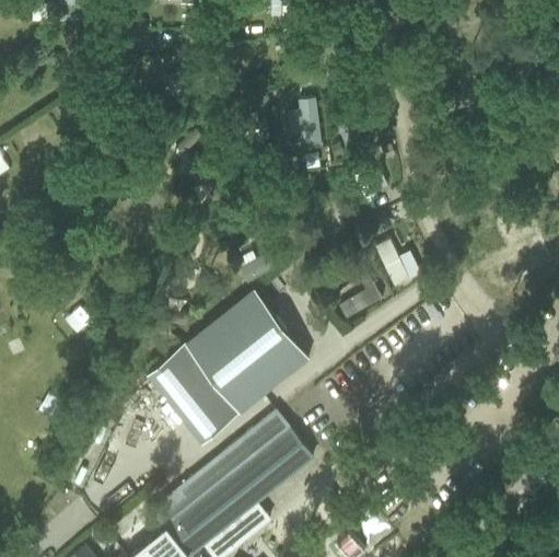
[(282,0),(282,16),(282,32),(299,33),(299,0),(282,0)]
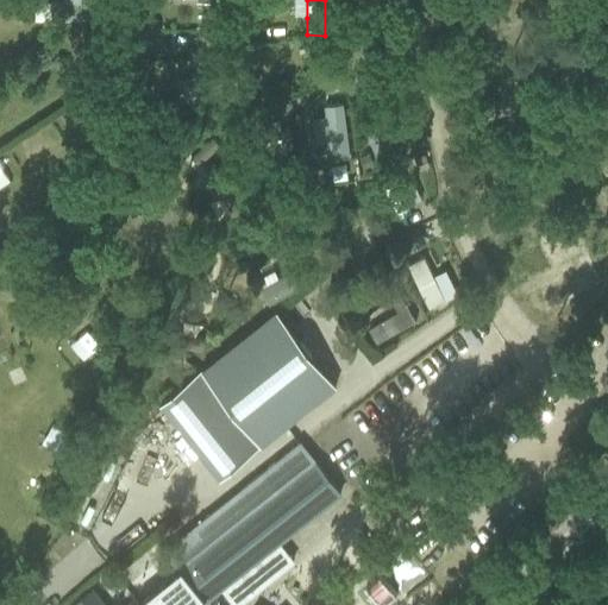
[(380,0),(363,0),(365,20),(382,18),(380,0)]
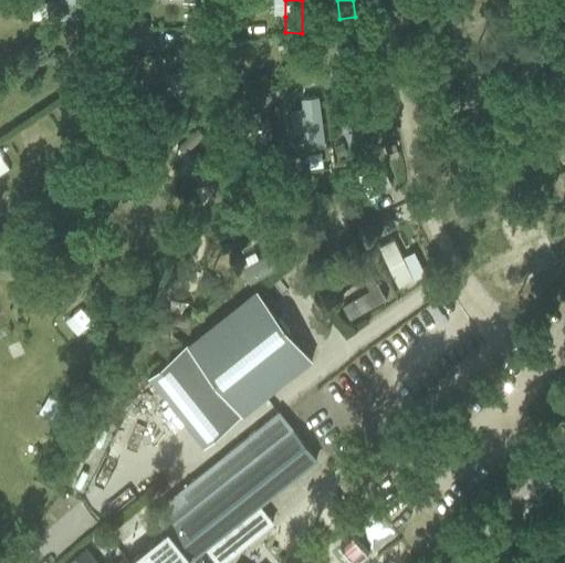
[(49,4),(46,20),(98,25),(100,9),(80,8),(59,6),(49,4)]
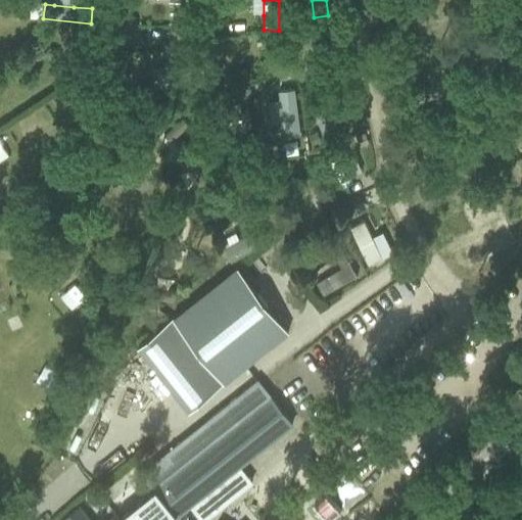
[(201,64),(152,73),(155,91),(204,83),(201,64)]
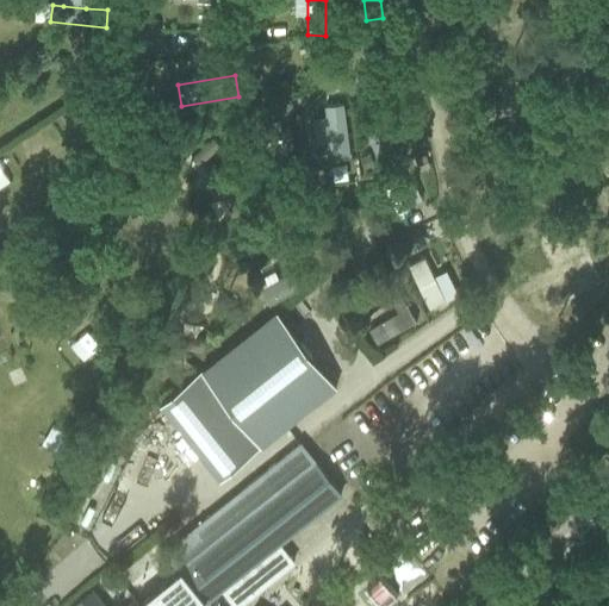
[(178,101),(165,104),(167,116),(180,113),(178,101)]
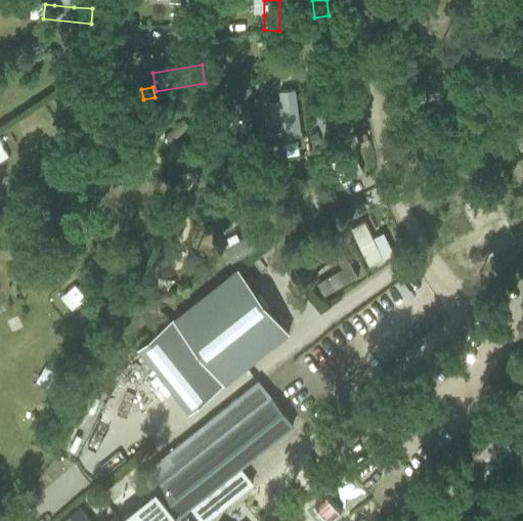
[(250,87),(242,90),(245,99),(253,96),(250,87)]
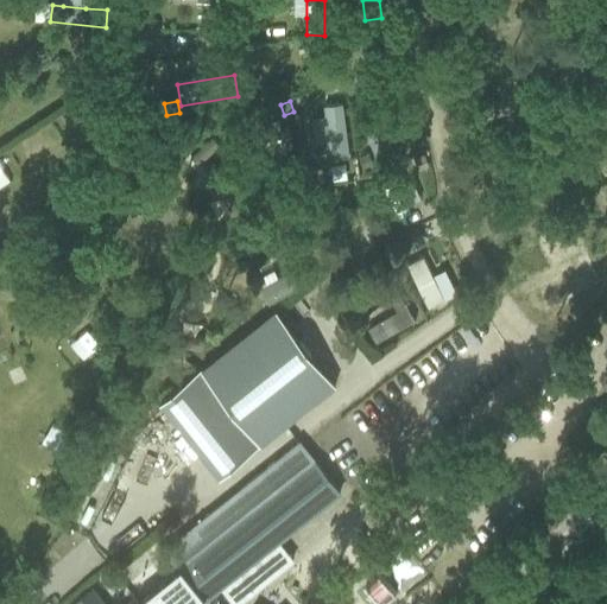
[(328,109),(326,110),(326,119),(329,145),(332,163),(349,160),(342,108),(339,107),(328,109)]
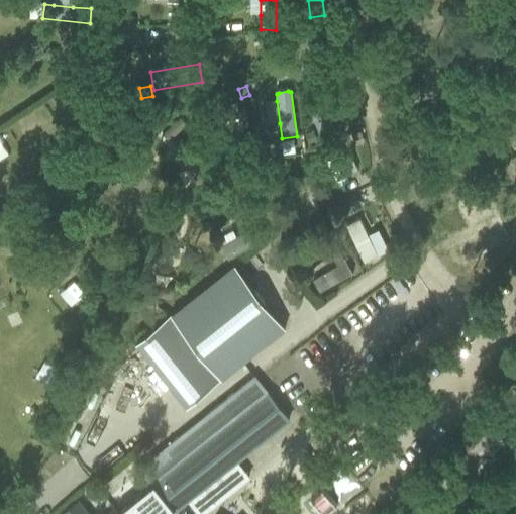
[(319,95),(305,101),(319,133),(332,127),(329,120),(320,97),(319,95)]
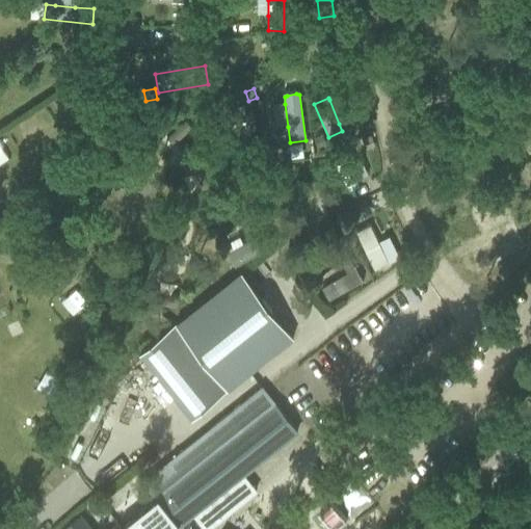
[(243,108),(210,116),(216,142),(230,139),(227,126),(245,122),(243,108)]
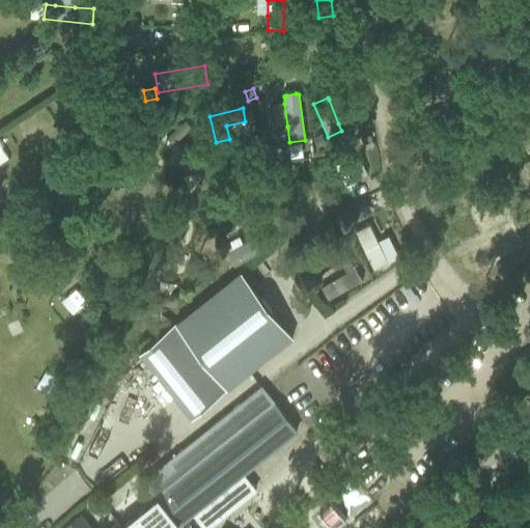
[(185,121),(166,138),(175,147),(193,131),(185,121)]
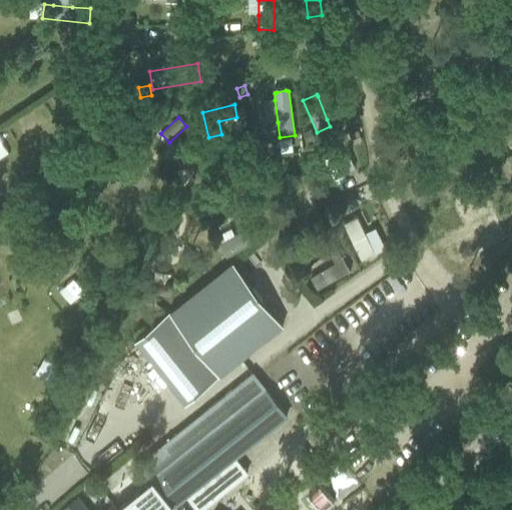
[(311,132),(304,136),(307,144),(315,140),(311,132)]
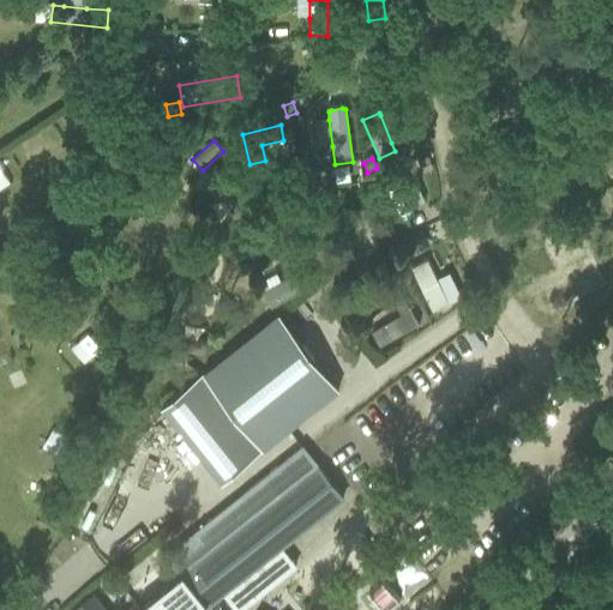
[(428,161),(420,163),(424,174),(432,171),(428,161)]
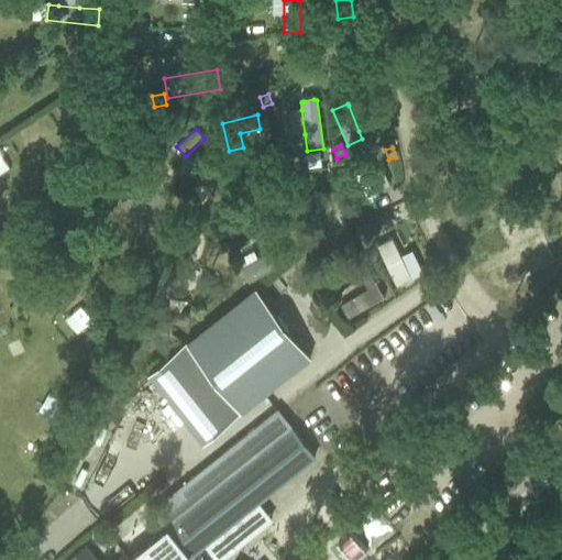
[(543,150),(530,156),(532,161),(535,166),(548,160),(546,155),(543,150)]
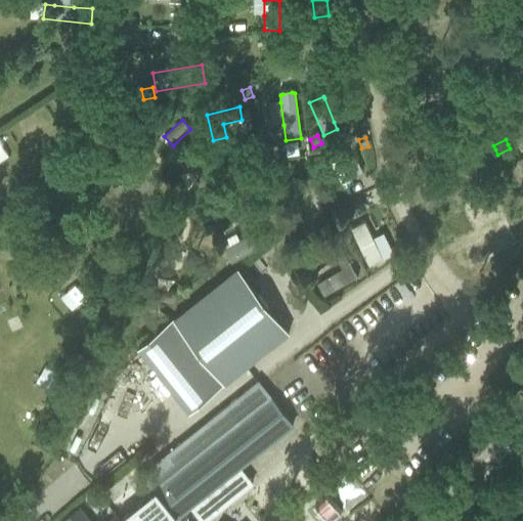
[(463,144),(453,147),(458,161),(466,158),(463,144)]
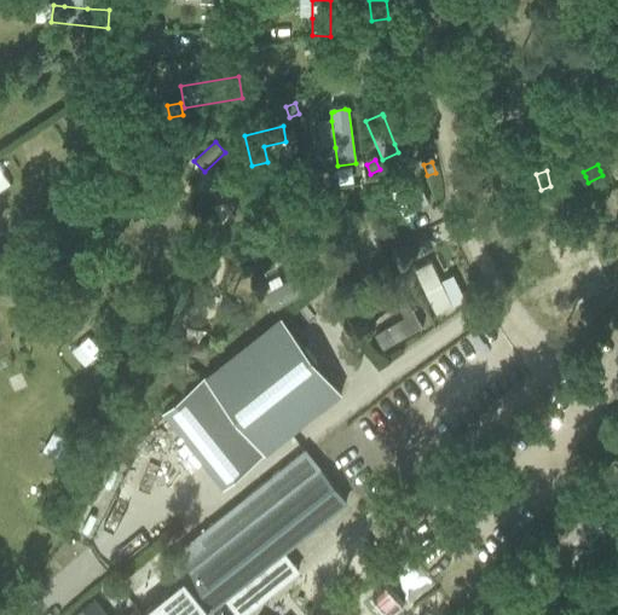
[(328,175),(315,177),(317,190),(330,187),(328,175)]
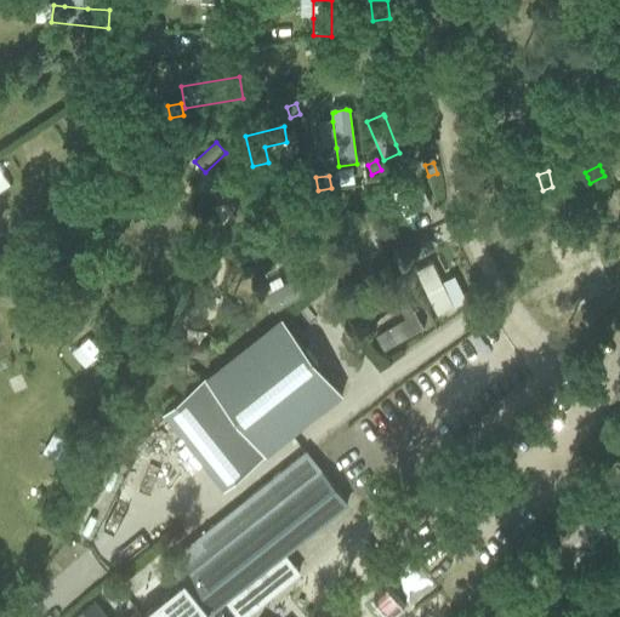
[(238,190),(225,196),(237,223),(250,217),(238,190)]
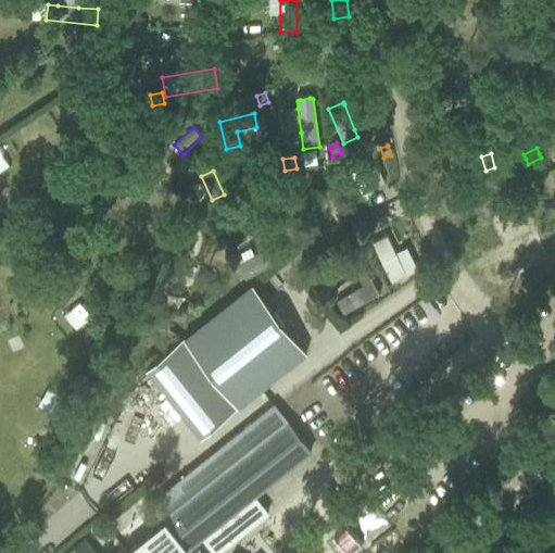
[(501,178),(497,179),(501,191),(505,190),(513,187),(509,176),(501,178)]
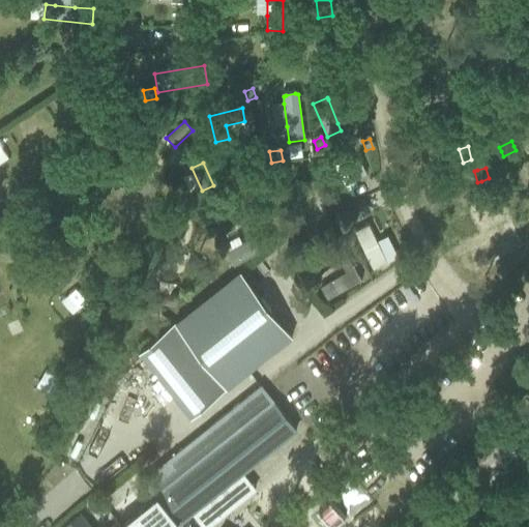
[(257,201),(250,206),(258,216),(264,211),(262,208),(257,201)]
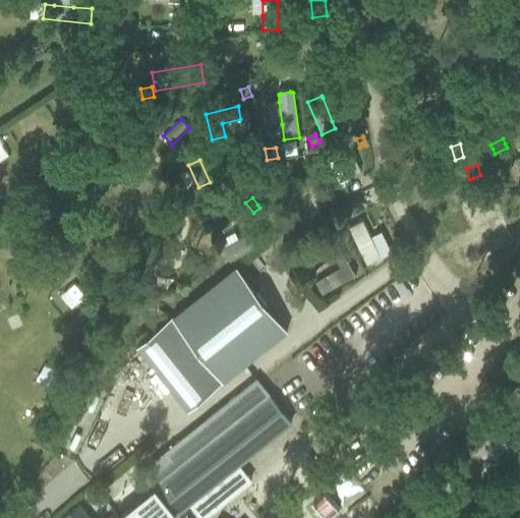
[(484,198),(474,204),(479,215),(490,209),(484,198)]
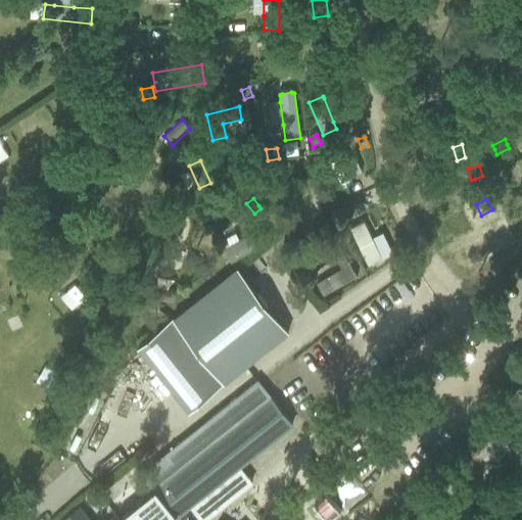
[(29,202),(4,206),(6,220),(31,215),(29,202)]
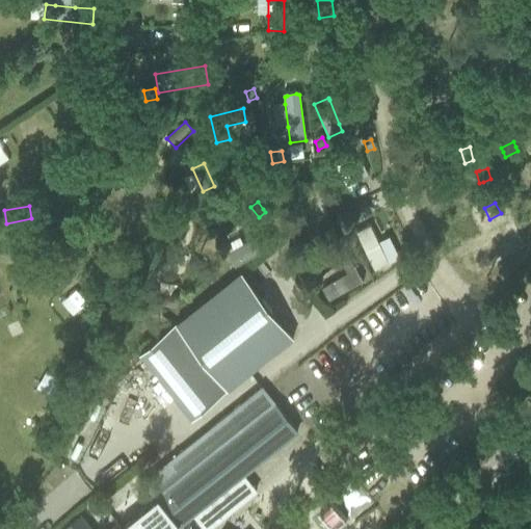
[(362,206),(354,210),(360,220),(368,216),(362,206)]
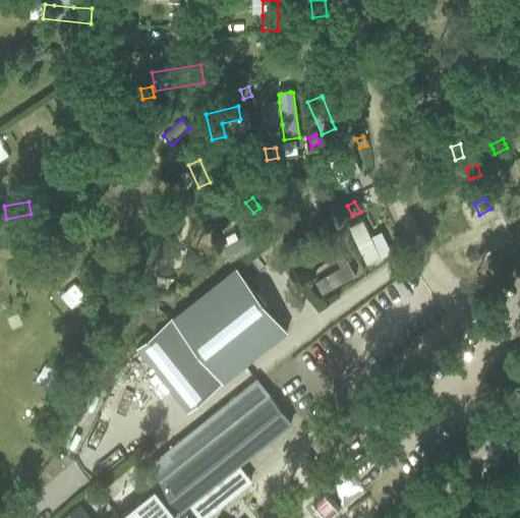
[(451,224),(463,219),(456,203),(444,208),(451,224)]
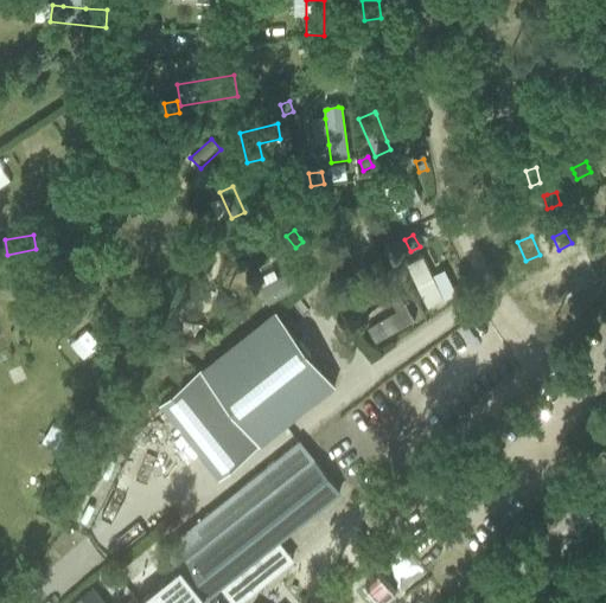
[(561,257),(542,260),(544,274),(563,271),(561,257)]
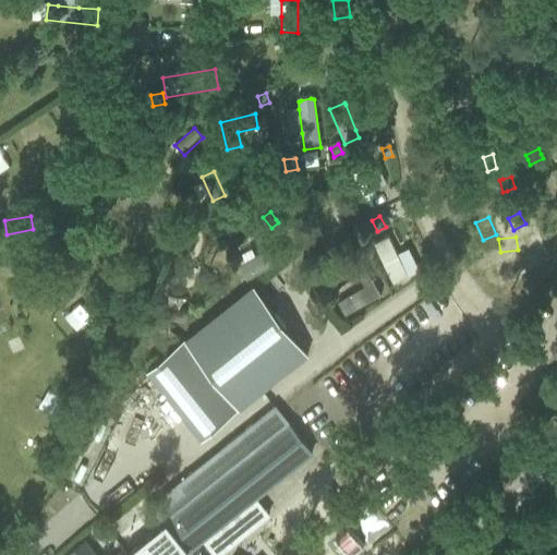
[(389,240),(375,246),(394,286),(408,279),(397,256),(389,240)]
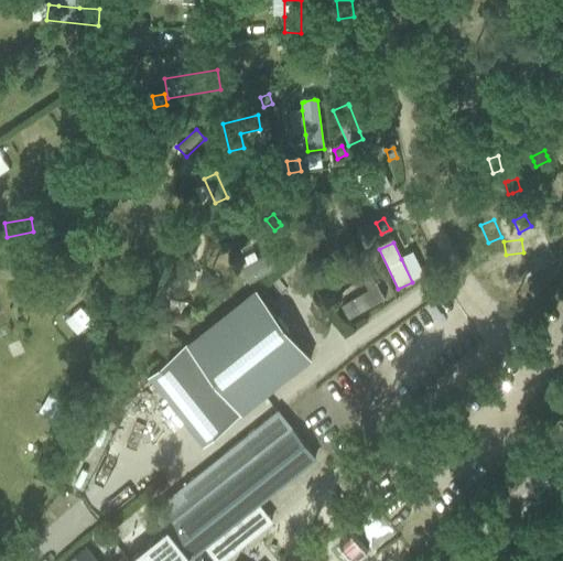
[(245,269),(242,270),(250,284),(289,263),(281,249),(258,262),(245,269)]
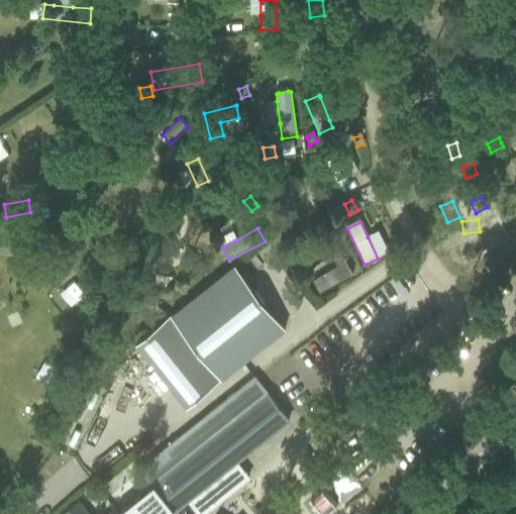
[(333,232),(321,233),(321,241),(333,240),(333,232)]
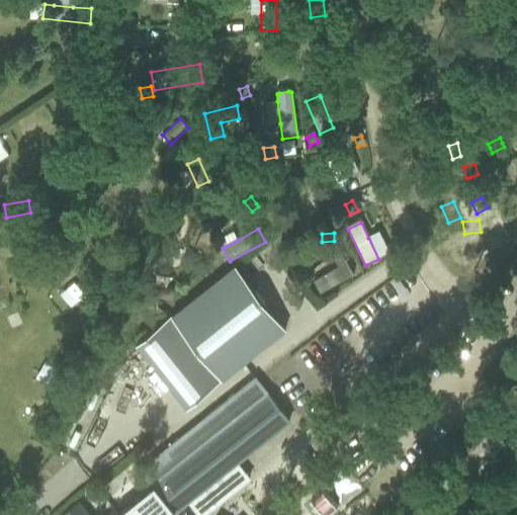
[(188,253),(182,264),(203,276),(209,265),(188,253)]
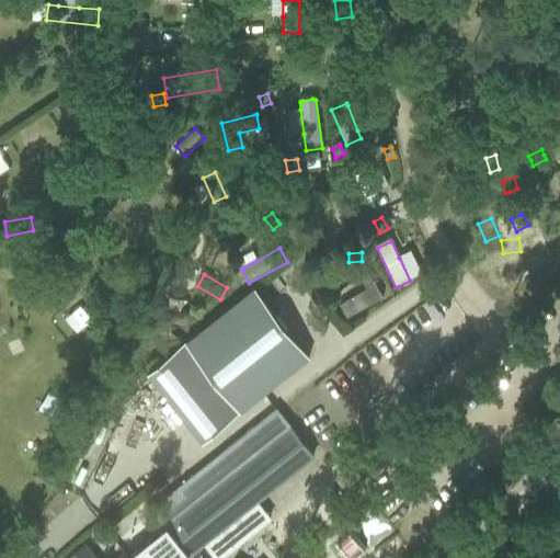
[(367,291),(342,305),(349,318),(384,299),(369,274),(361,279),(367,291)]
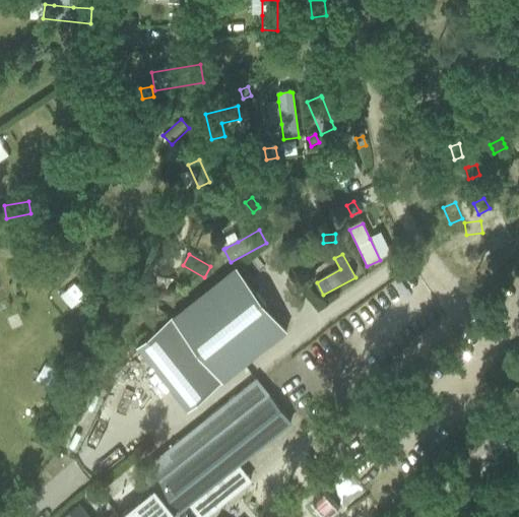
[(136,347),(187,411),(286,332),(236,268),(136,347)]
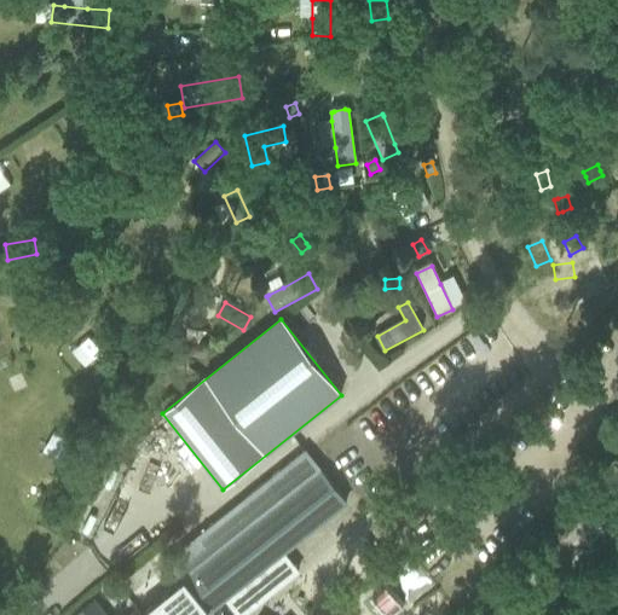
[(179,342),(177,357),(204,361),(208,348),(179,342)]
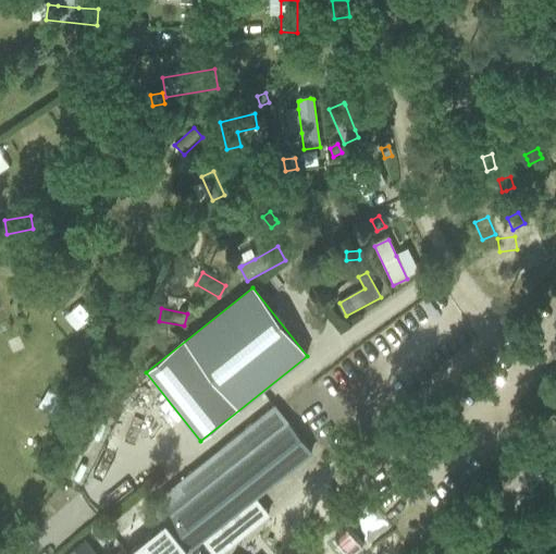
[(187,553),(311,455),(274,407),(189,475),(194,480),(153,513),(164,525),(131,553),(187,553)]
